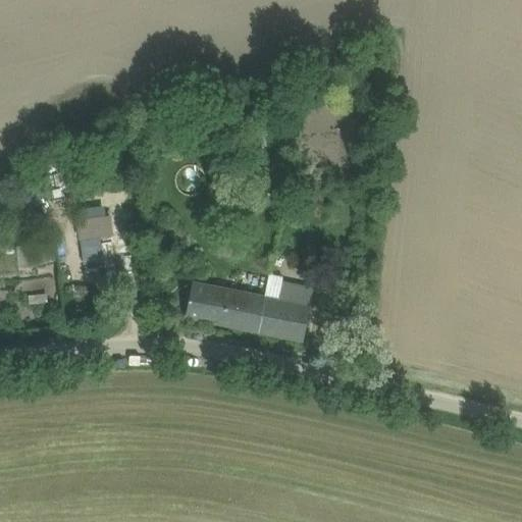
[(93,141),(79,147),(83,156),(97,149),(93,141)]
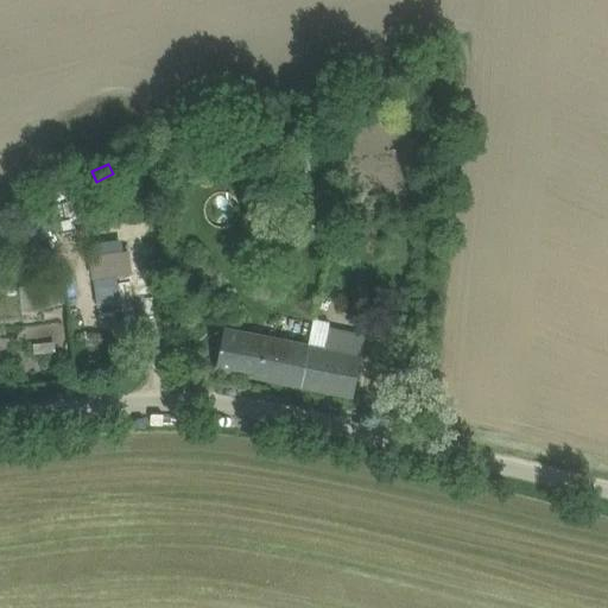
[(93,305),(133,303),(131,252),(90,253),(93,305)]
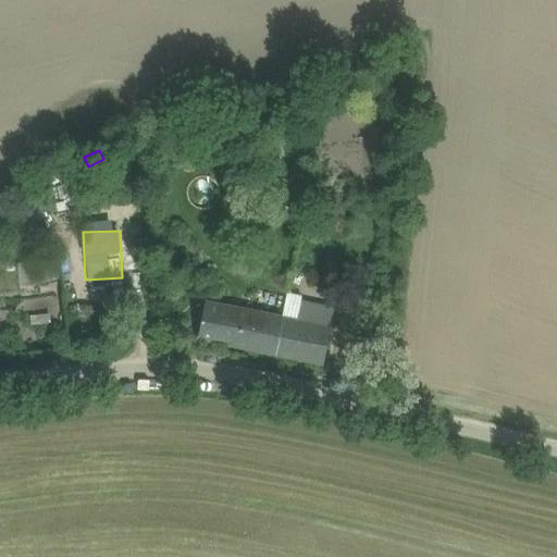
[(21,295),(34,294),(34,285),(20,286),(21,295)]
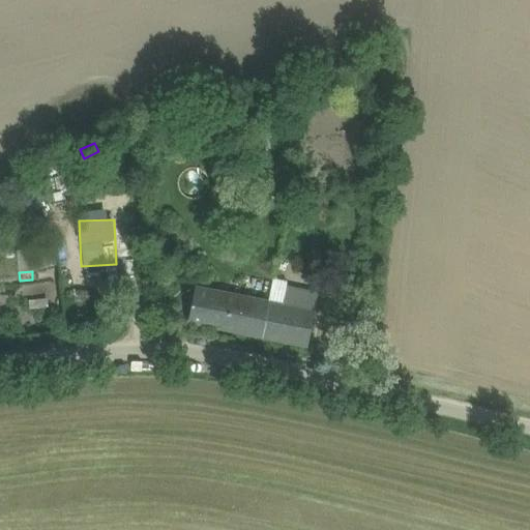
[(263,337),(307,347),(316,311),(315,311),(319,291),(286,286),(287,281),(273,278),(269,301),(263,337)]
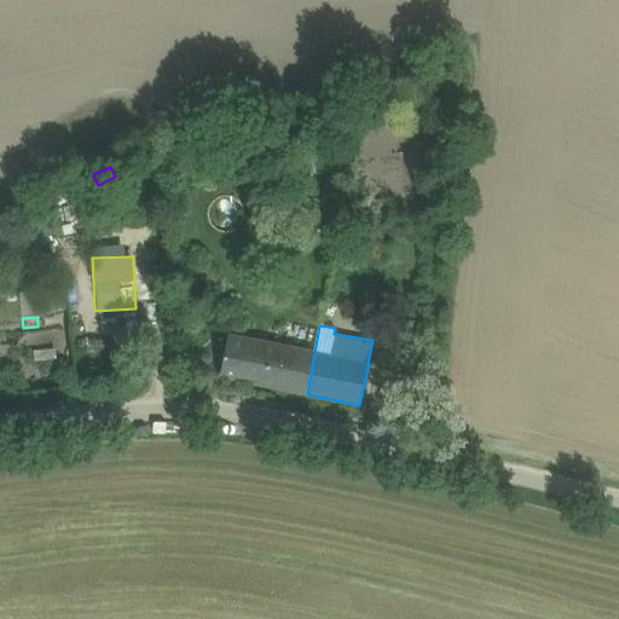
[(307,394),(314,352),(229,335),(220,376),(307,394)]
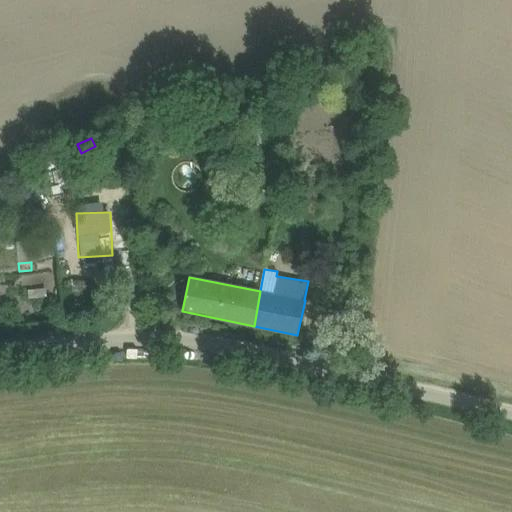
[(95,310),(113,308),(112,296),(94,297),(95,310)]
